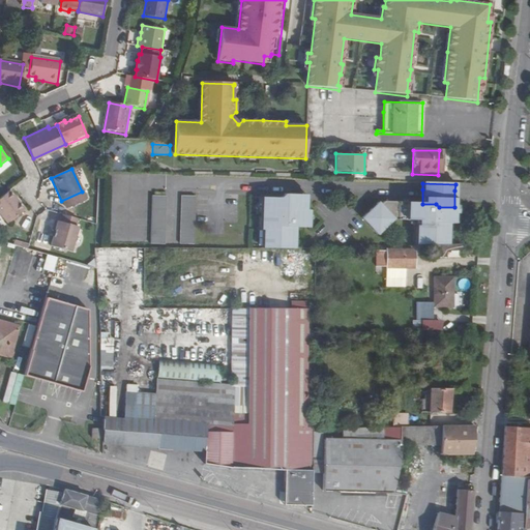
[(0,212),(9,225),(27,210),(10,189),(4,195),(0,198),(0,212)]
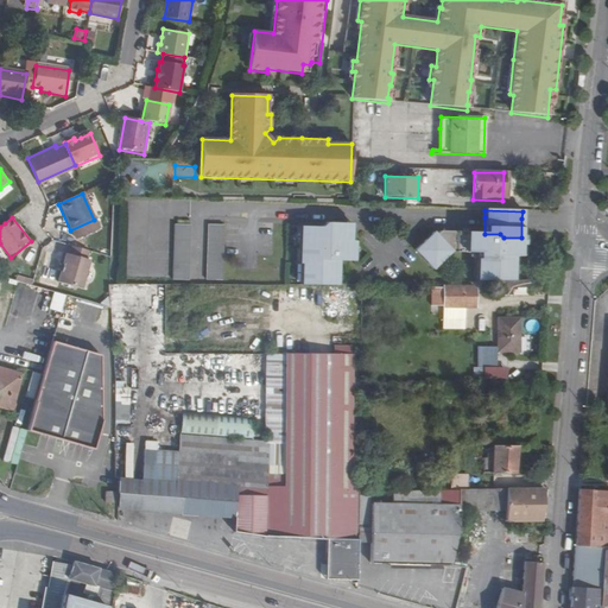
[(99,230),(94,220),(70,230),(75,241),(99,230)]
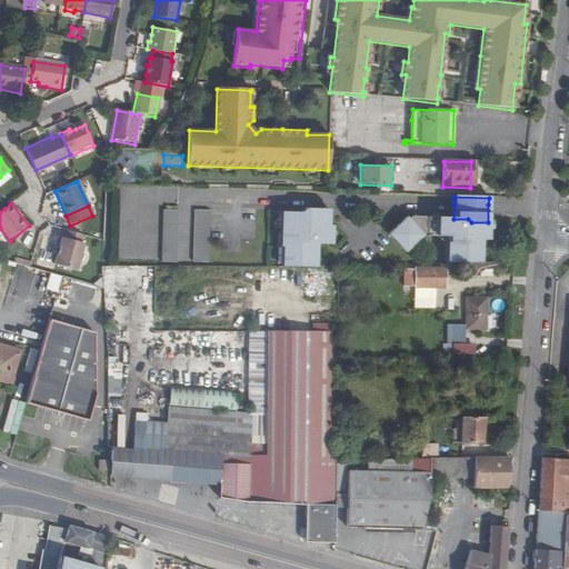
[(315,266),(315,243),(329,243),(330,225),(328,223),(328,211),(300,210),(280,210),(279,245),(281,245),(281,265),(315,266)]
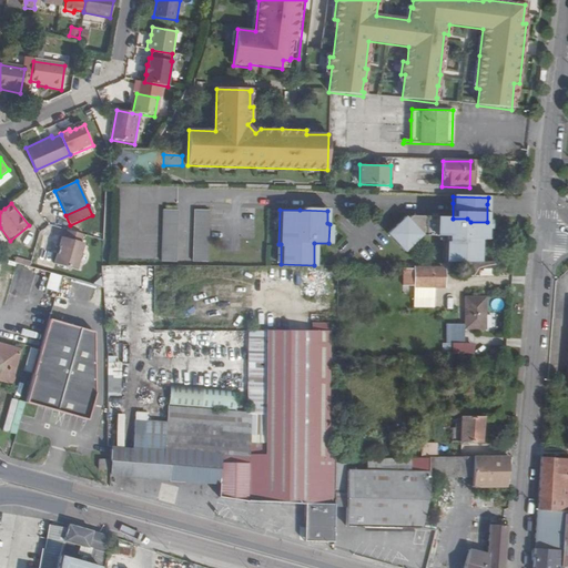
[(178,265),(178,212),(163,212),(162,265),(178,265)]
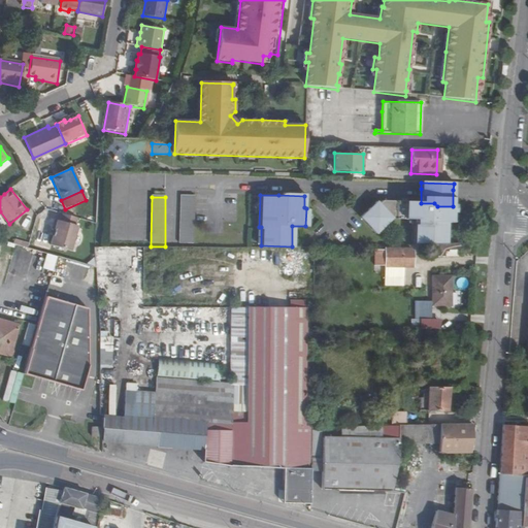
[(180,198),(180,246),(194,246),(195,221),(195,198),(180,198)]
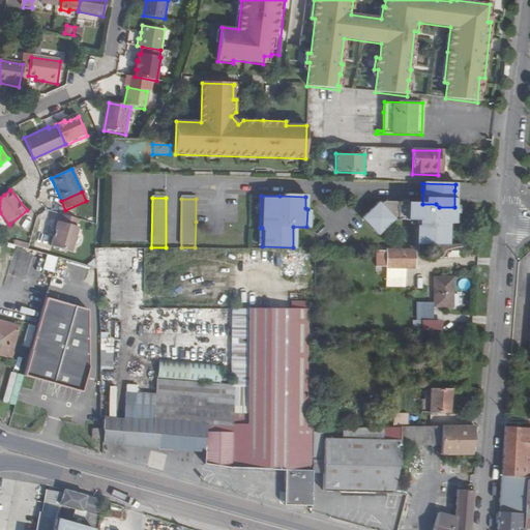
[(394,223),(417,223),(417,245),(440,245),(447,245),(448,226),(452,226),(452,216),(454,215),(454,207),(439,207),(436,204),(422,204),(422,205),(383,205),(380,208),(378,206),(362,224),(363,225),(379,238),(394,223)]
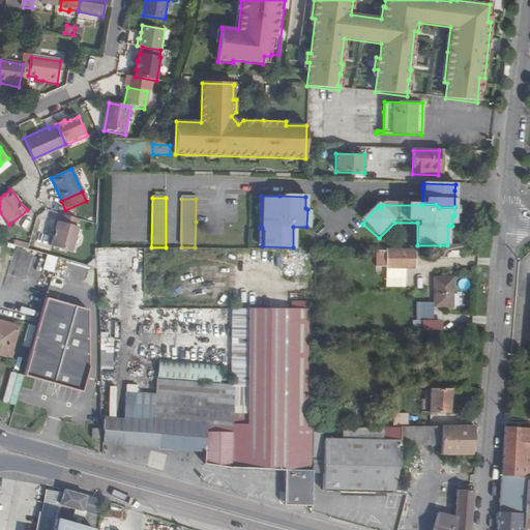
[(79,226),(77,225),(79,217),(63,212),(61,221),(58,221),(51,245),(71,252),(79,226)]
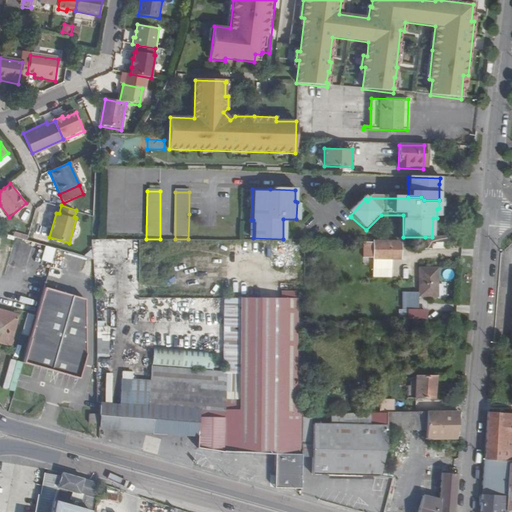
[(431,243),(446,243),(446,237),(440,237),(432,237),(425,237),(425,249),(431,249),(431,243)]
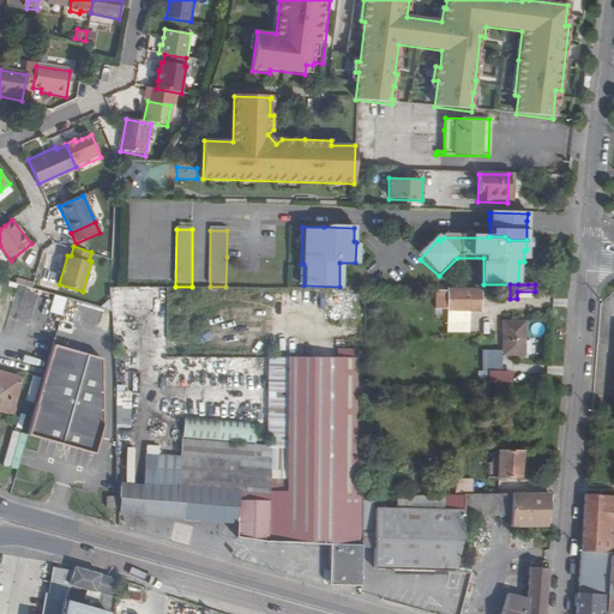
[(439,287),(438,305),(481,307),(482,289),(439,287)]
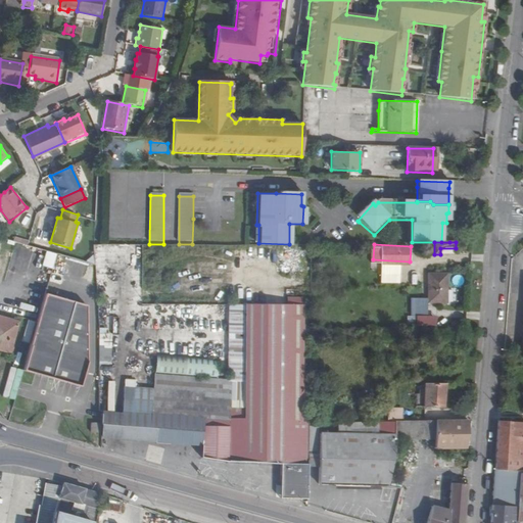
[(52,268),(56,253),(47,250),(43,265),(52,268)]
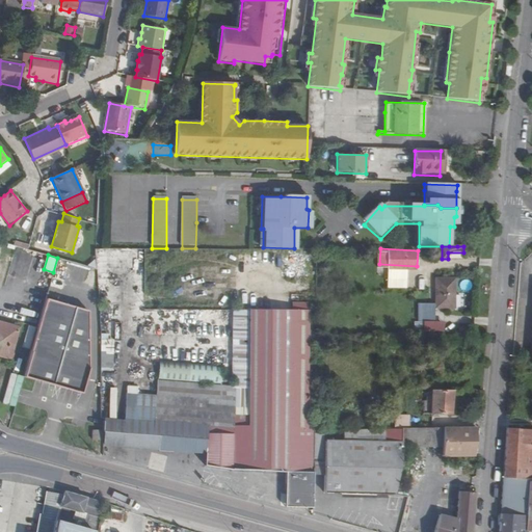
[(435,308),(455,309),(456,278),(436,278),(435,308)]
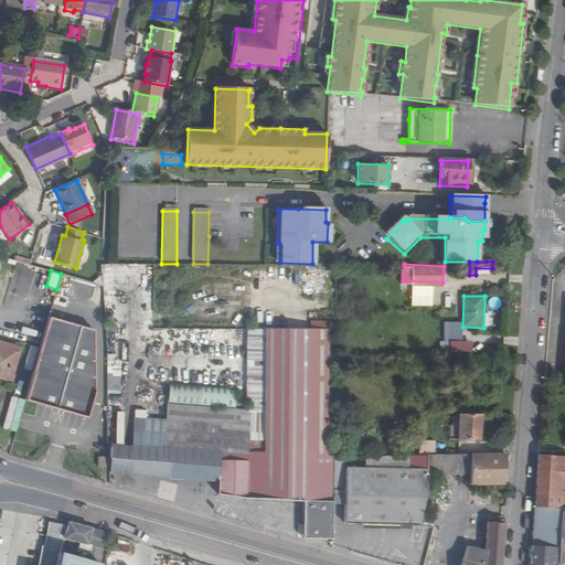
[(88,418),(95,392),(95,330),(50,317),(25,401),(88,418)]
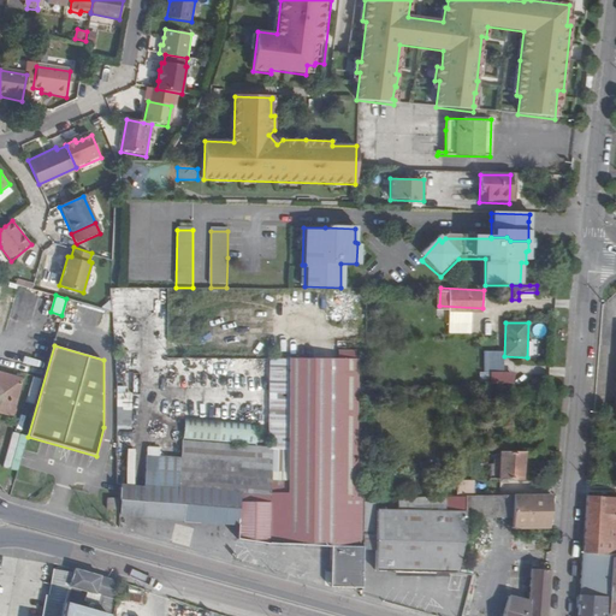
[(290,449),(289,360),(268,359),(267,449),(290,449)]
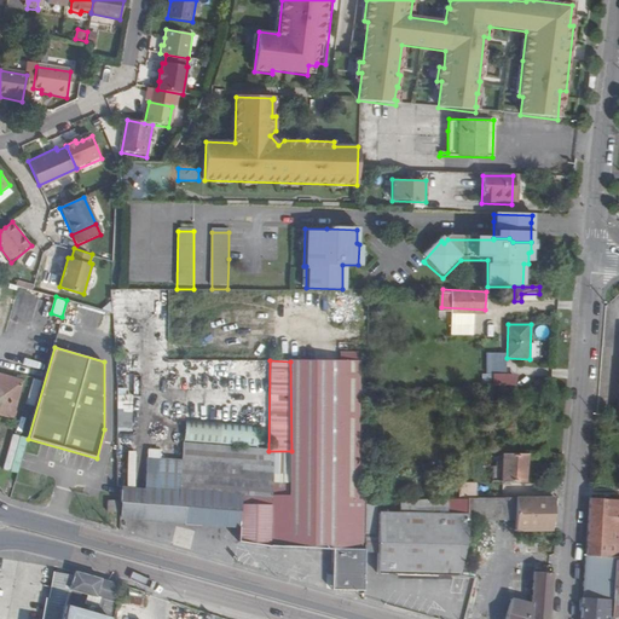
[(291,451),(291,499),(358,501),(358,362),(290,362),(291,451)]
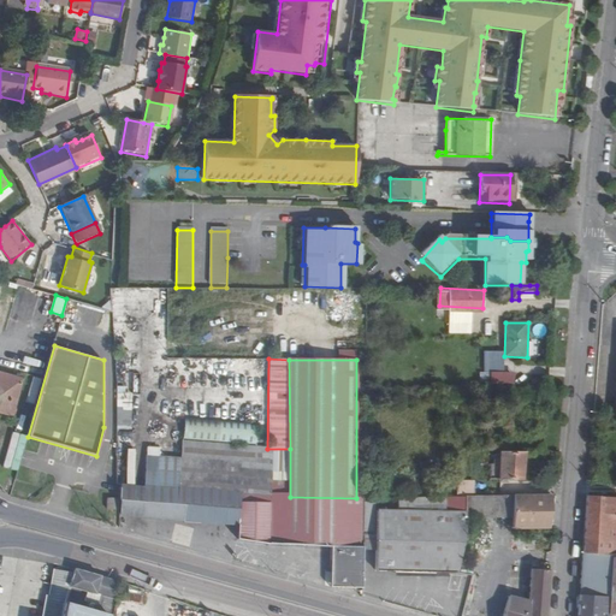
[(0,410),(15,415),(25,378),(0,371),(0,410)]
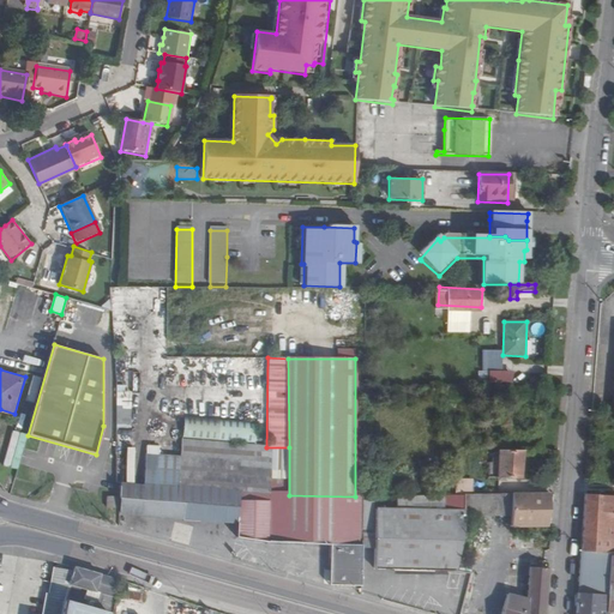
[(115,385),(115,446),(131,446),(131,392),(125,392),(125,385),(115,385)]
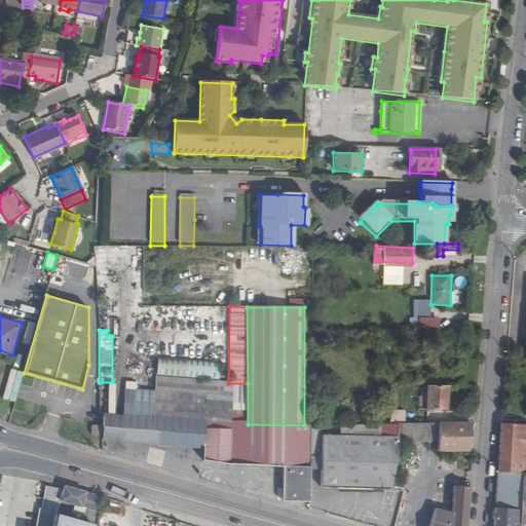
[(11,368),(3,398),(15,402),(24,371),(11,368)]
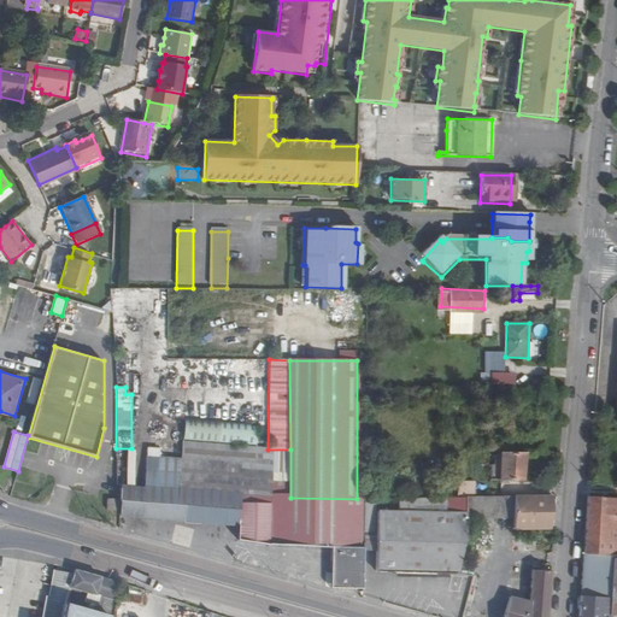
[(482,465),(482,480),(524,481),(526,451),(501,451),(501,465),(482,465)]
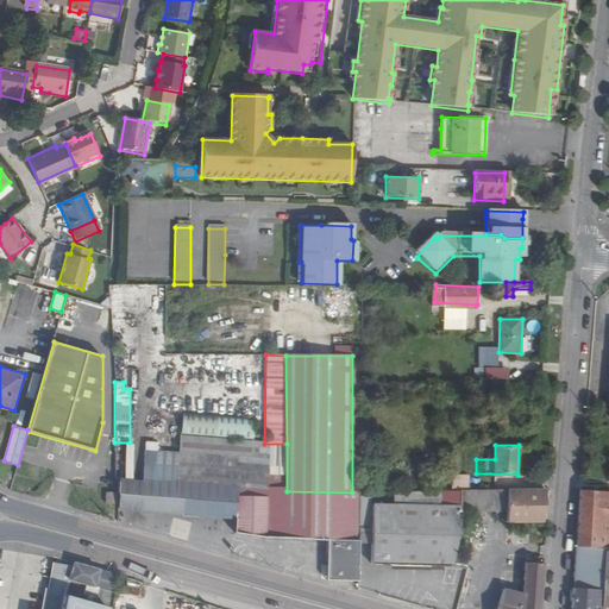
[(236,532),(264,537),(327,540),(356,540),(356,533),(360,533),(360,493),(352,493),(287,491),(118,479),(118,491),(118,500),(118,508),(236,520),(236,532)]
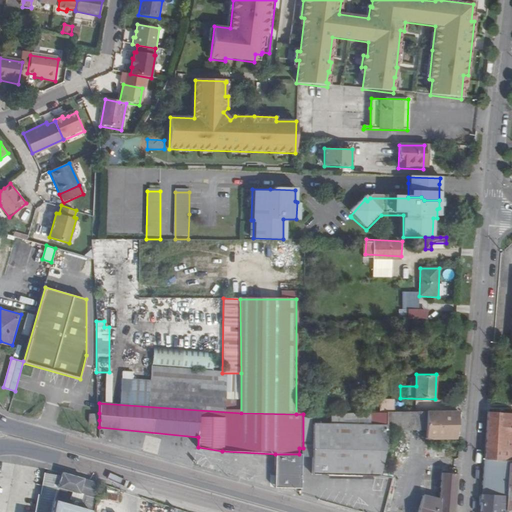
[(417,411),(389,412),(388,428),(388,430),(400,430),(417,430),(417,411)]
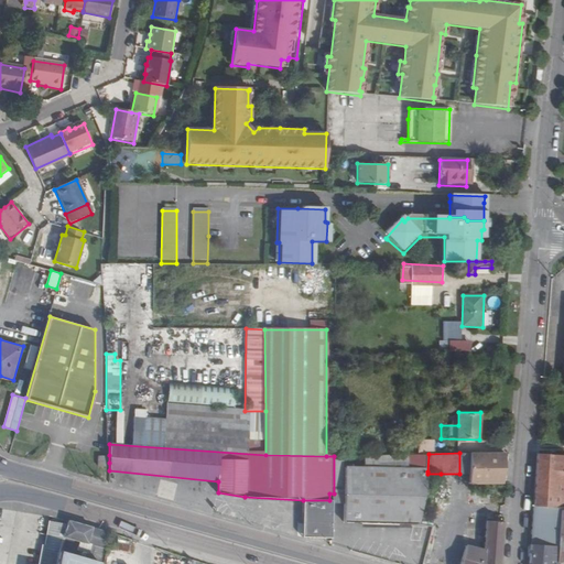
[(472,453),(459,453),(459,474),(472,474),(472,453)]
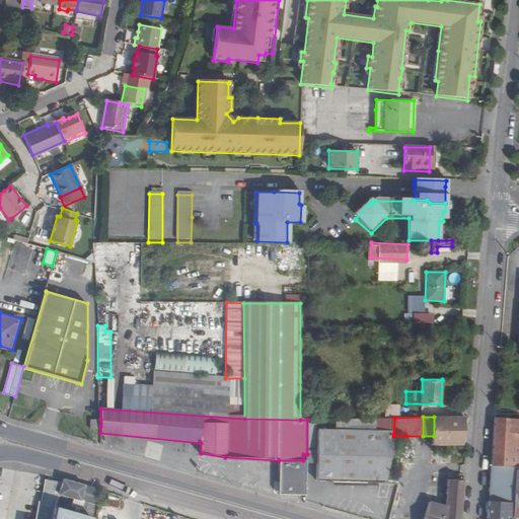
[(441,417),(434,417),(434,436),(434,445),(467,446),(469,417),(441,417)]
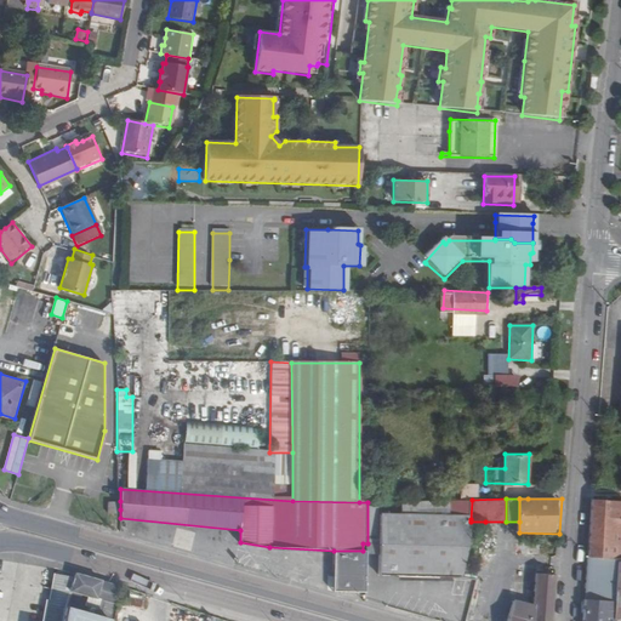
[(620,501),(594,500),(590,556),(620,558),(620,501)]
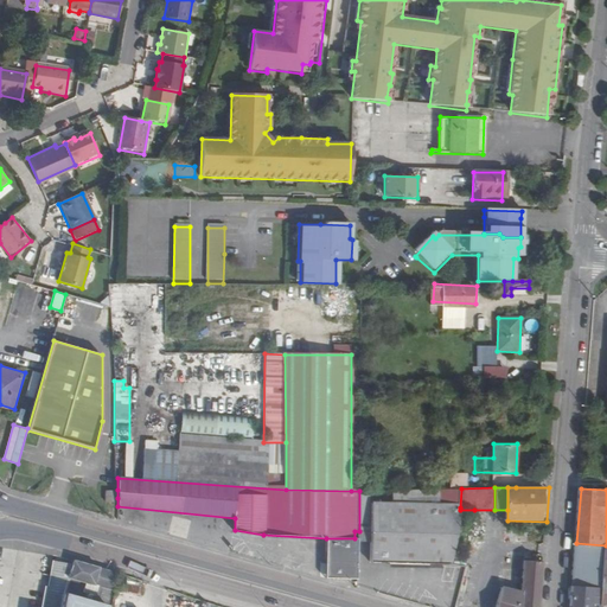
[(460,508),(375,504),(372,562),(407,564),(452,567),(460,510),(460,508)]
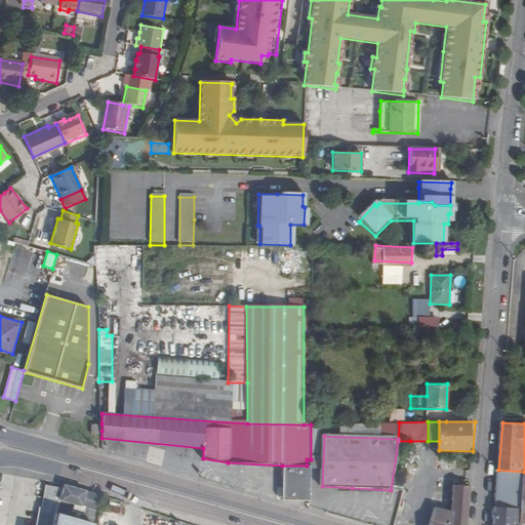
[(282,466),(282,492),(310,493),(311,486),(311,459),(307,459),(307,466),(282,466)]
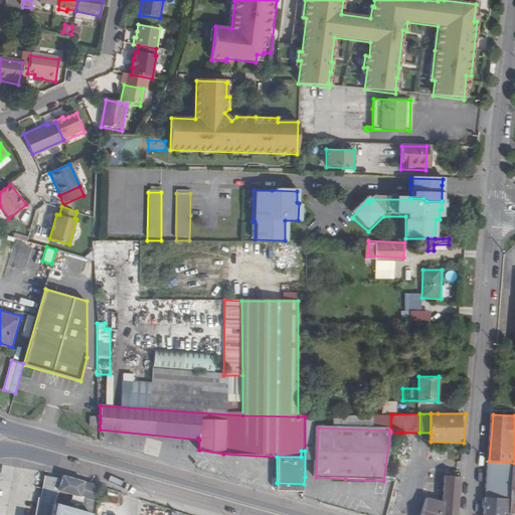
[(514,474),(514,463),(489,461),(487,486),(504,488),(513,489),(514,474)]
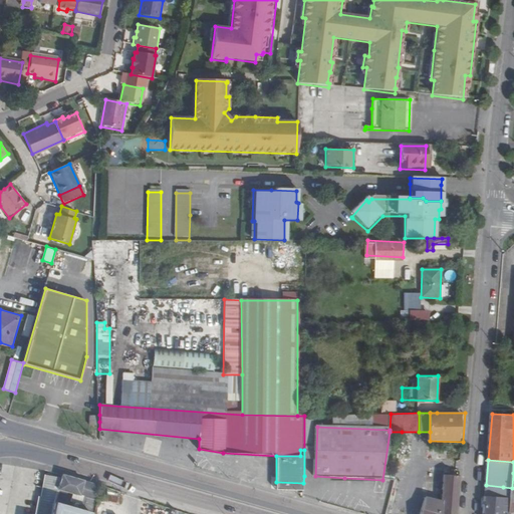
[(427,495),(423,507),(421,513),(457,513),(458,503),(460,476),(459,476),(445,474),(443,499),(427,495)]
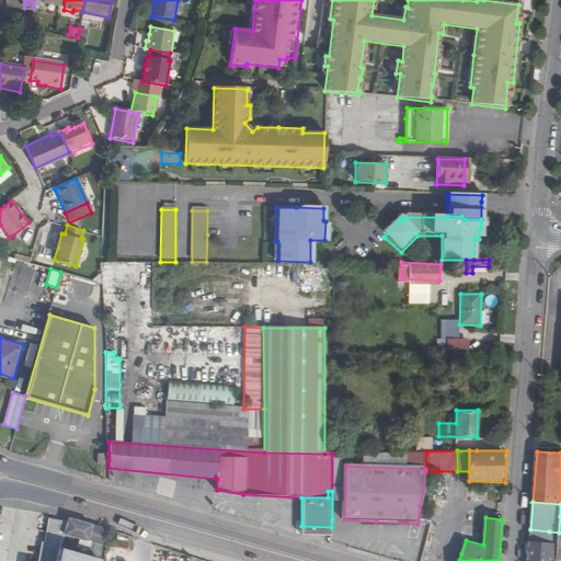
[(89,544),(101,546),(104,529),(68,519),(63,548),(84,552),(86,547),(88,547),(89,544)]
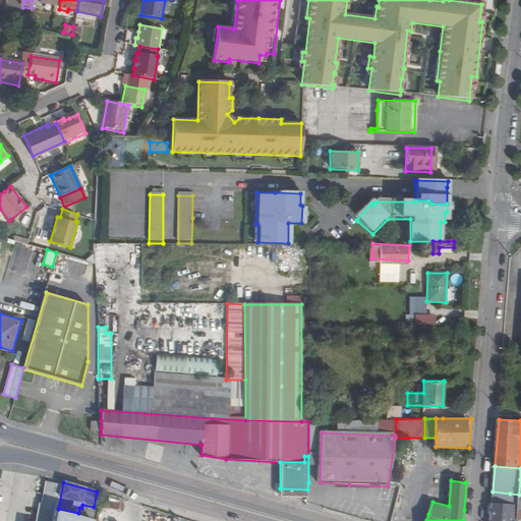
[(510,494),(493,491),(491,503),(509,504),(510,494)]
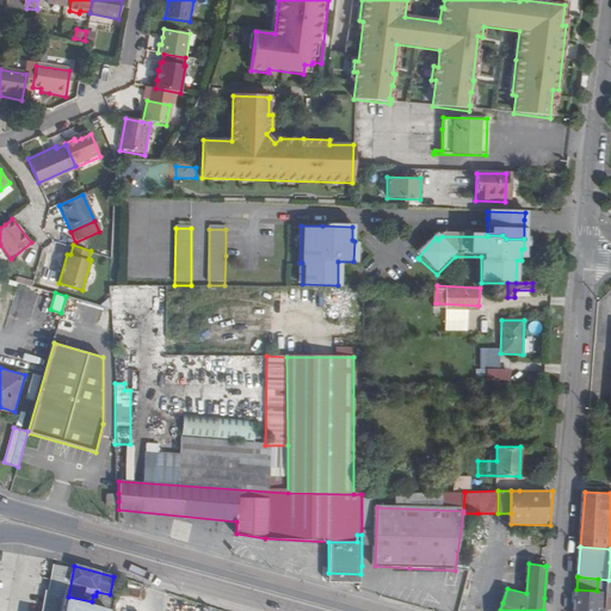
[(576,590),(576,594),(574,610),(596,610),(597,591),(576,590)]
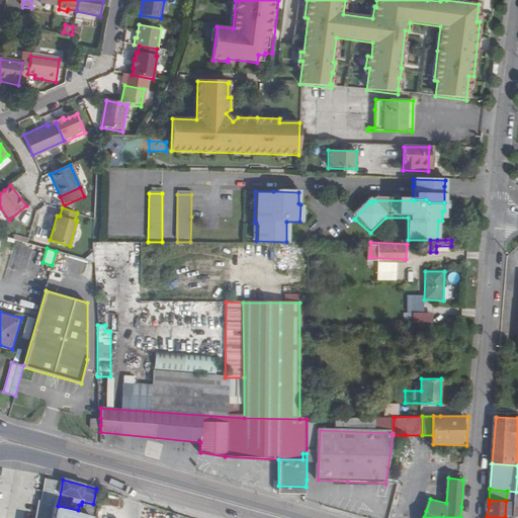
[(106,517),(115,517),(118,510),(106,505),(102,516),(106,517)]
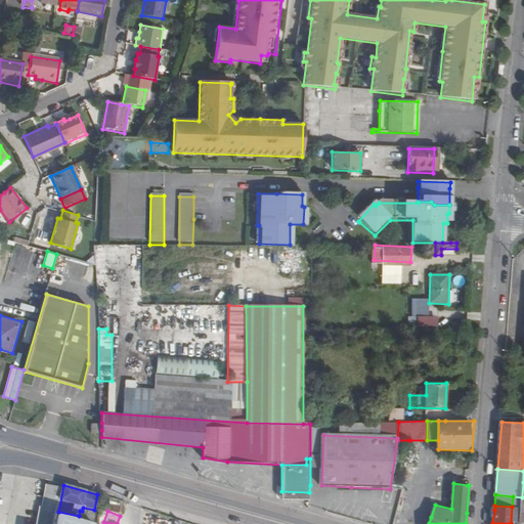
[(79,516),(58,512),(55,523),(94,523),(95,519),(79,516)]
